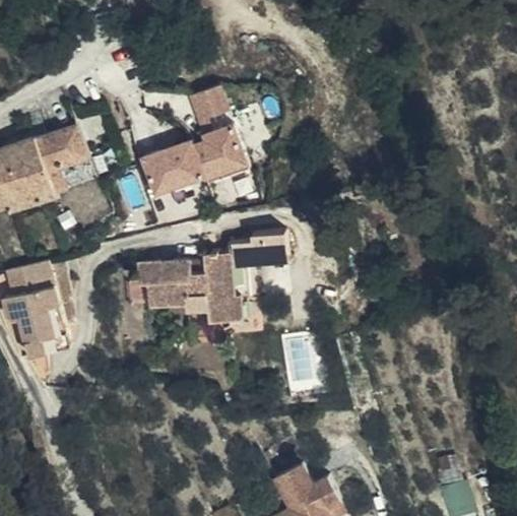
[(199,131),(234,121),(222,84),(188,94),(199,131)]
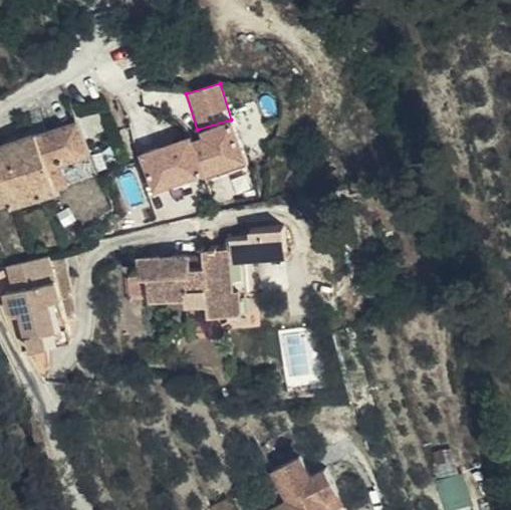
[(235,123),(137,151),(149,193),(247,167),(235,123)]
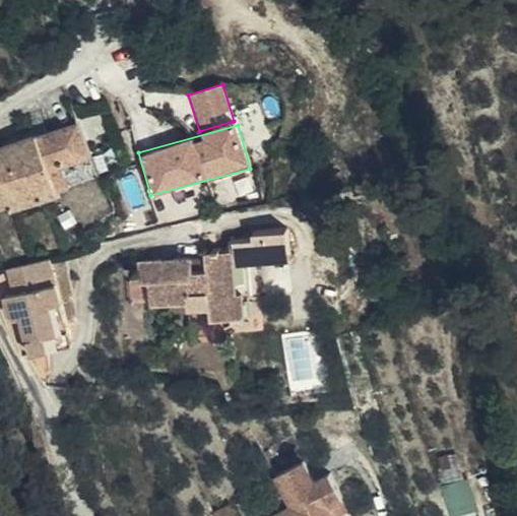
[(31,143),(0,152),(0,156),(3,167),(0,167),(0,219),(10,216),(40,207),(49,205),(43,180),(84,169),(74,133),(35,146),(31,143)]
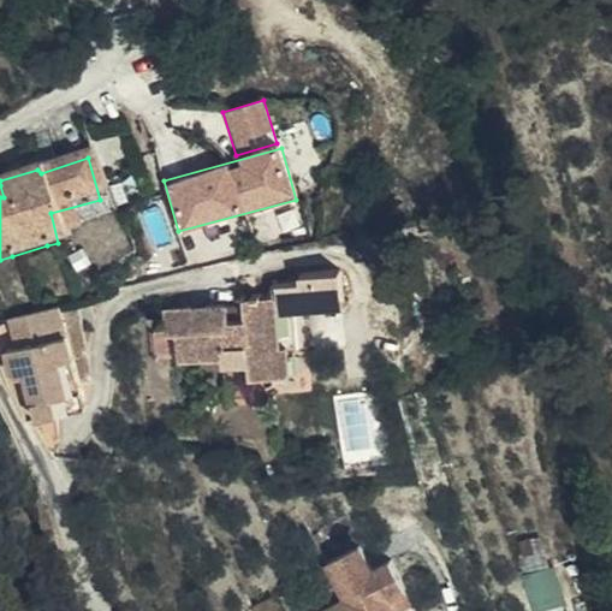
[(108,231),(100,200),(51,213),(58,243),(108,231)]
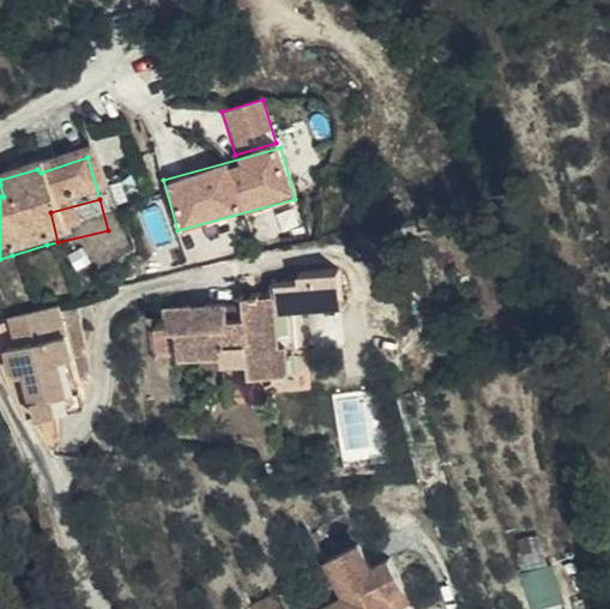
[(218,361),(218,367),(243,366),(245,384),(287,378),(283,349),(276,351),(270,299),(240,302),(240,307),(225,311),(224,306),(158,312),(161,338),(170,338),(173,366),(218,361)]
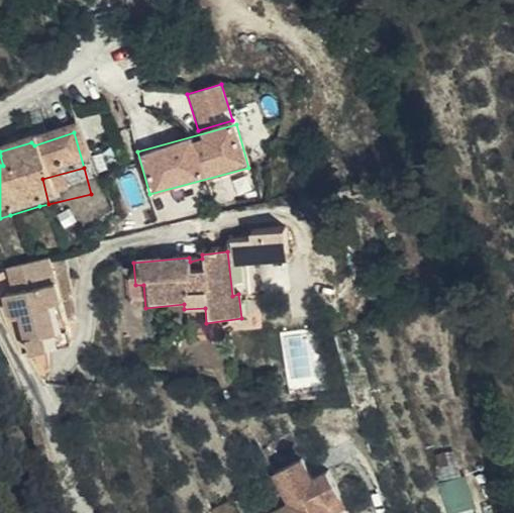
[(70,343),(45,257),(33,260),(11,267),(17,290),(9,293),(0,296),(5,313),(6,314),(7,315),(8,316),(9,316),(11,317),(12,317),(13,317),(15,317),(16,317),(17,316),(28,354),(70,343)]
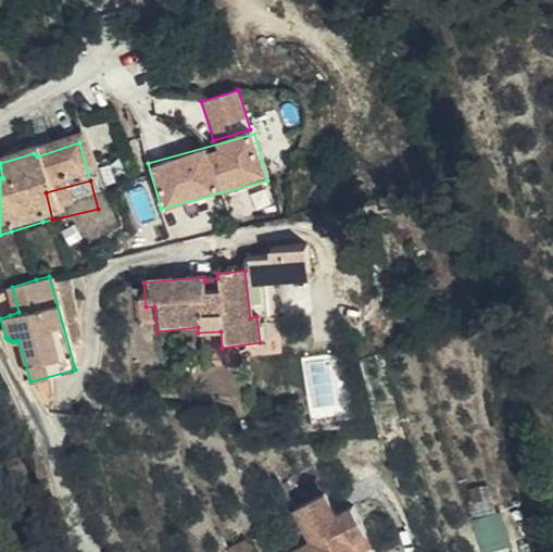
[(12,287),(2,290),(10,315),(19,312),(12,287)]
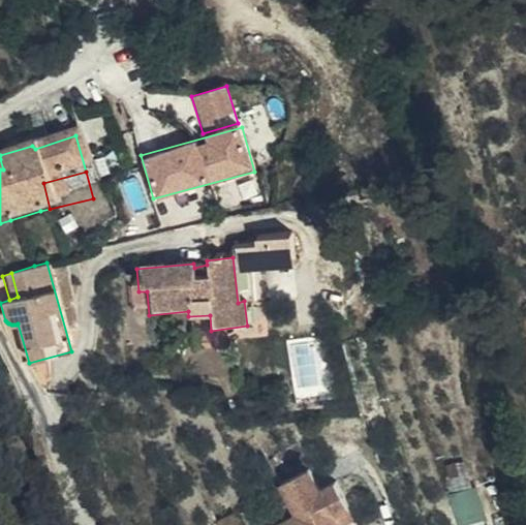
[(210,315),(188,316),(190,344),(212,342),(211,331),(210,315)]
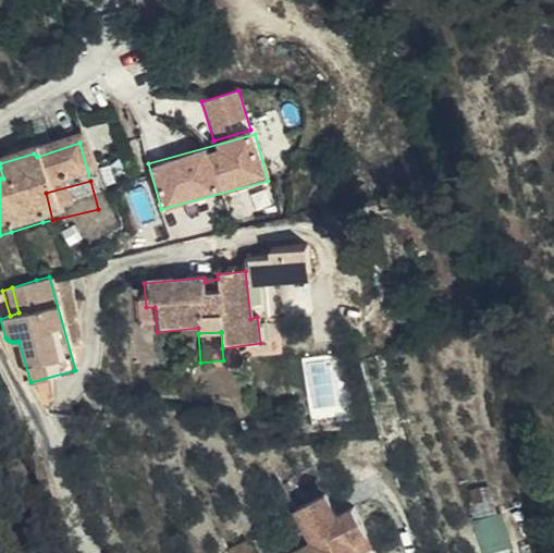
[(306,495),(325,486),(316,467),(297,477),(306,495)]
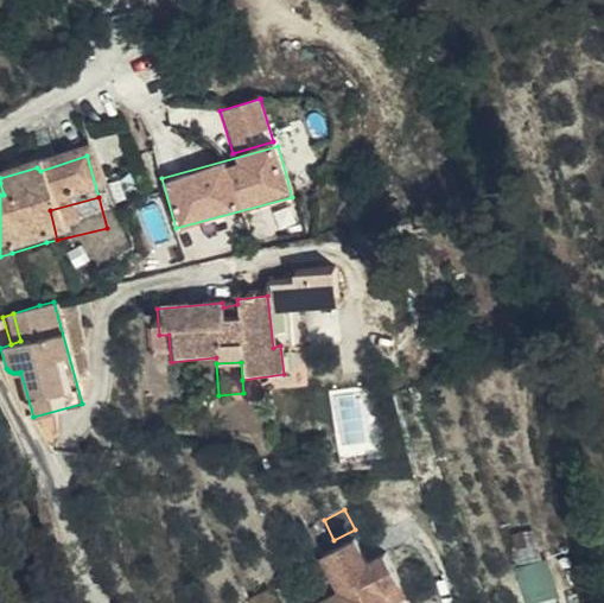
[(382,602),(380,598),(398,589),(381,557),(363,566),(351,543),(319,559),(336,594),(319,602),(382,602)]
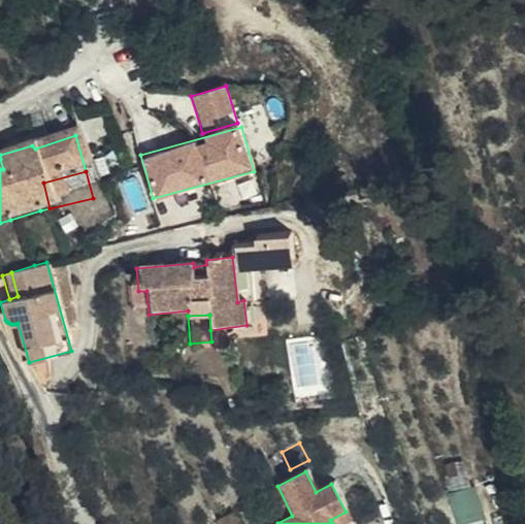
[(484,523),(472,487),(445,496),(453,523),(484,523)]
